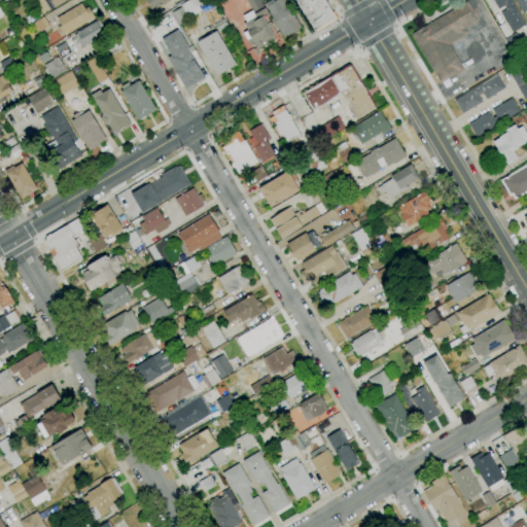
[(42,14),(35,1),(36,0),(67,0),(55,7),(42,14)]
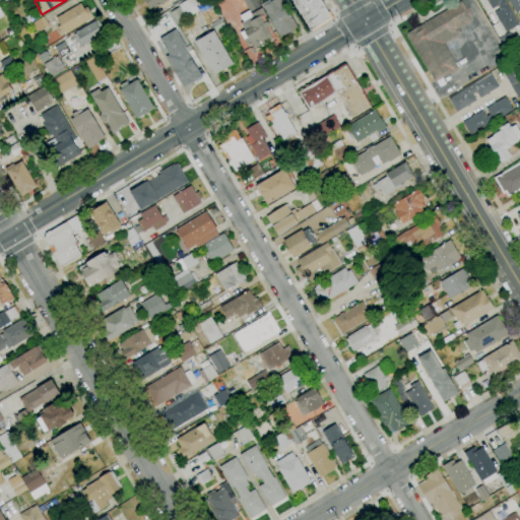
[(148,9),(142,0),(167,0),(153,8),(152,7),(148,9)]
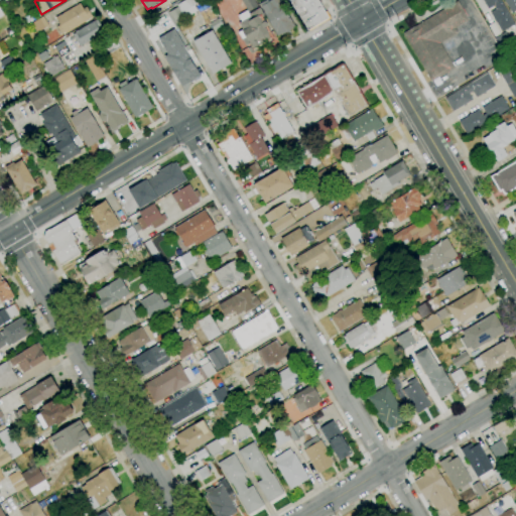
[(252,49),(249,44),(247,45),(240,32),(242,31),(238,23),(249,17),(248,14),(249,14),(240,0),(253,0),(258,8),(259,8),(263,16),(262,17),(267,26),(263,27),(270,39),(252,49)]
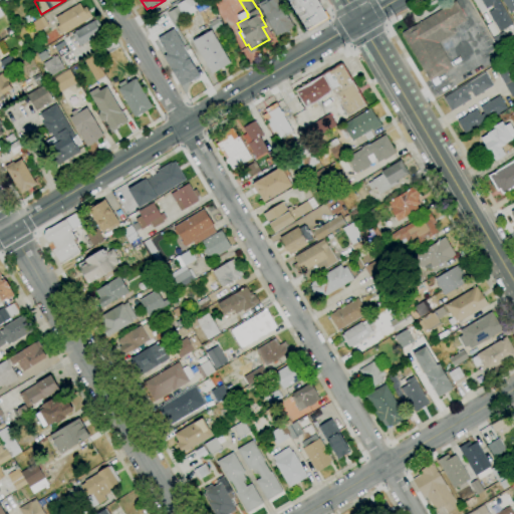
[(276,36),(261,12),(262,12),(259,7),(260,6),(258,4),(265,0),(266,1),(267,0),(277,0),(281,6),(293,26),(288,29),(288,30),(280,35),(279,34),(276,36)]
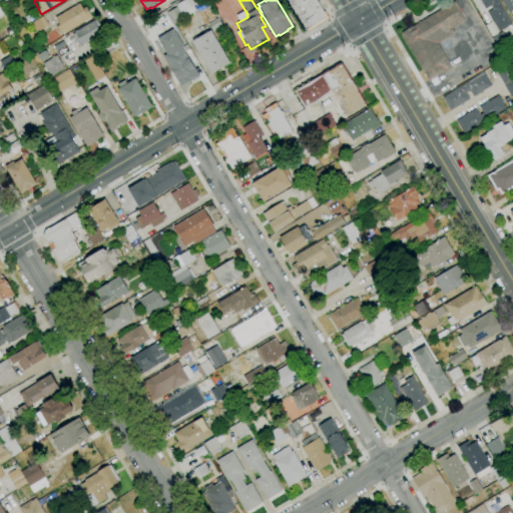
[(305,33),(286,0),(317,0),(319,2),(318,2),(323,12),(325,11),(329,18),(305,33)]
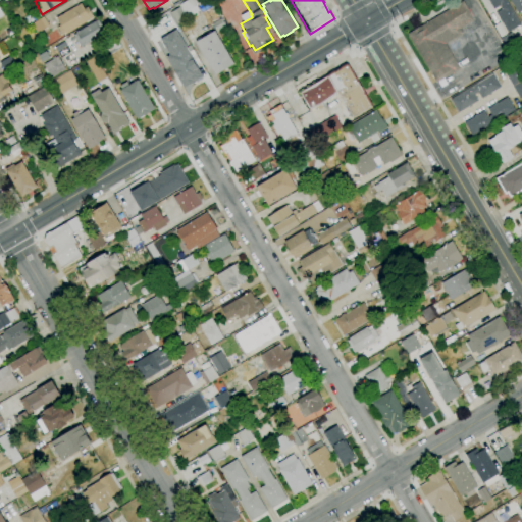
[(508,33),(496,12),(502,8),(500,5),(493,9),(487,0),(506,0),(521,24),(508,33)]
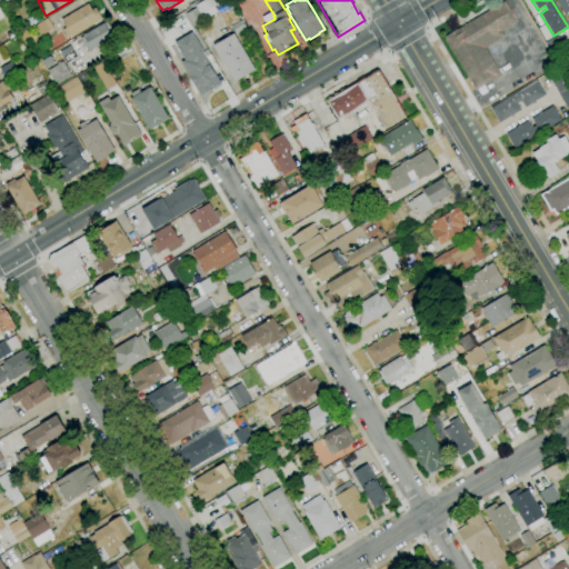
[(568,11),(563,15),(555,0),(568,0),(568,11)]
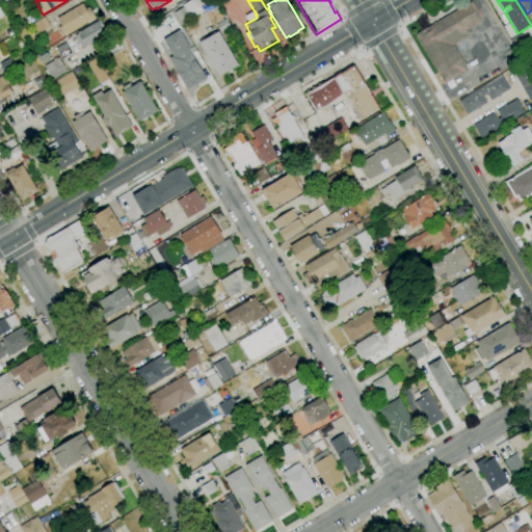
[(444,84),(415,34),(472,1),(483,21),(469,29),(472,33),(453,45),(469,70),(444,84)]
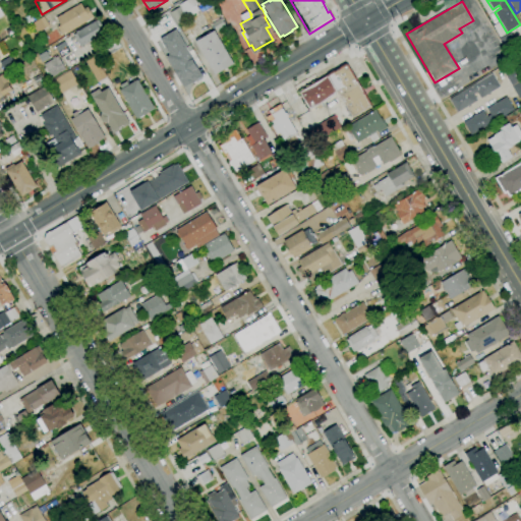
[(61,35),(57,26),(60,24),(56,17),(80,3),(83,8),(88,7),(94,17),(65,34),(65,33),(61,35)]
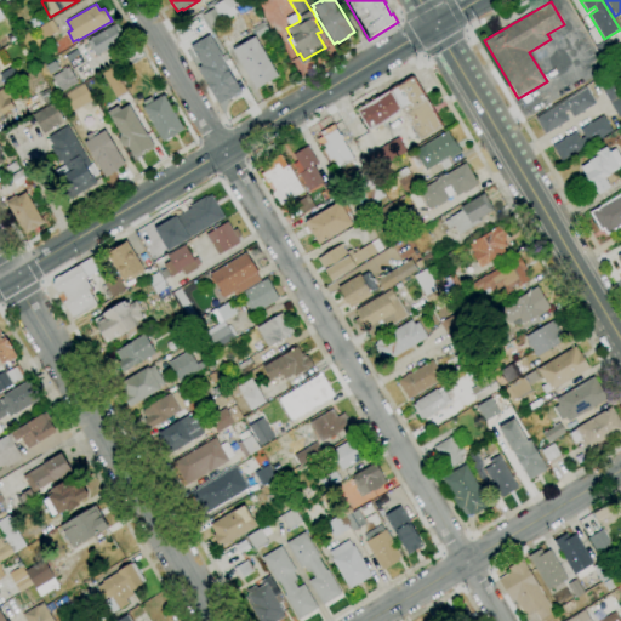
[(33,29),(29,23),(41,16),(45,22),(33,29)]
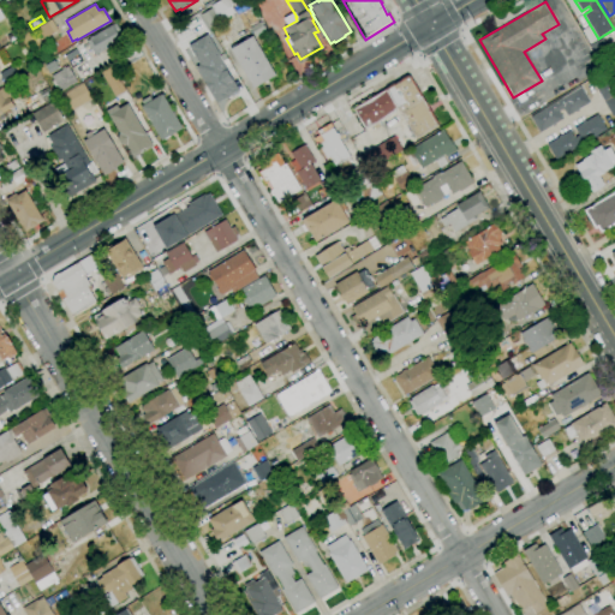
[(43,40),(36,28),(51,19),(58,31),(43,40)]
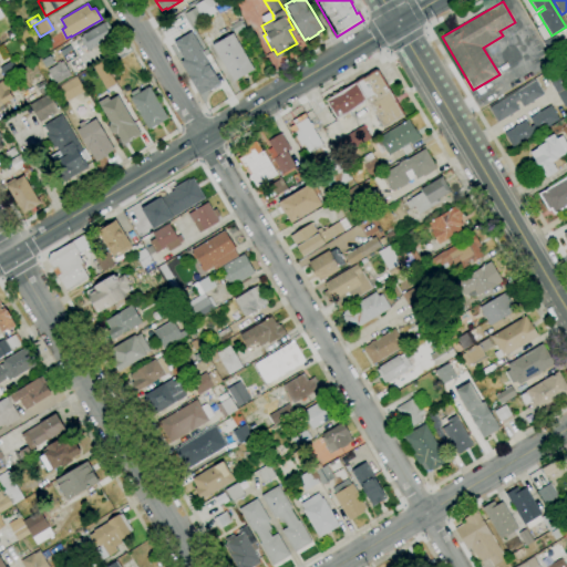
[(235,33),(230,26),(239,20),(241,22),(240,23),(244,29),(235,33)]
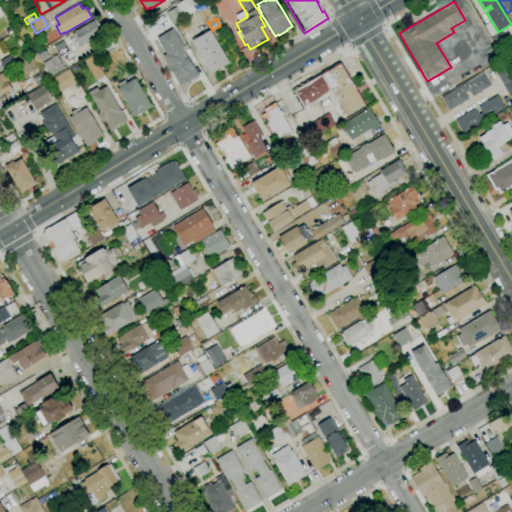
[(79,45),(72,34),(75,33),(75,32),(93,20),(94,21),(96,19),(101,27),(98,29),(101,33),(82,45),(81,44),(79,45)]
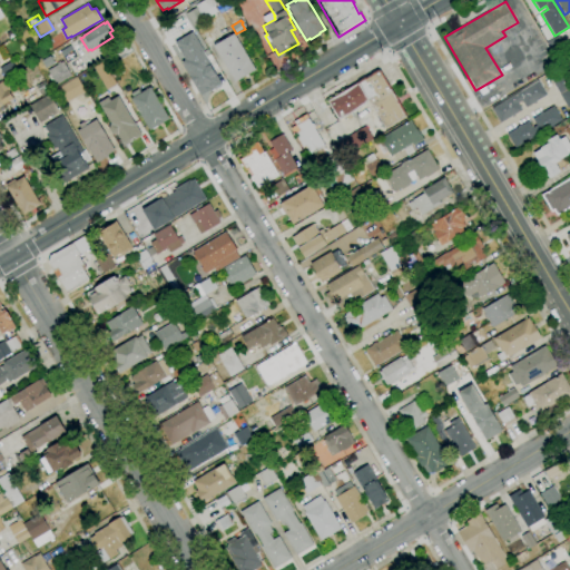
[(203,52),(216,76),(216,75),(222,84),(209,91),(209,89),(200,95),(182,62),(185,60),(175,42),(192,32),(204,51),(203,52)]
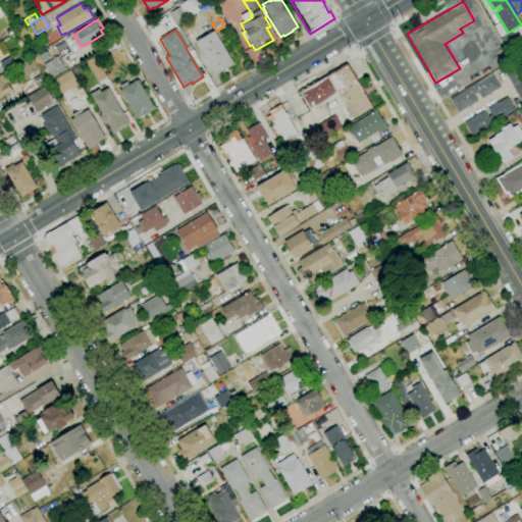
[(215,74),(195,42),(213,31),(214,33),(232,63),(215,74)]
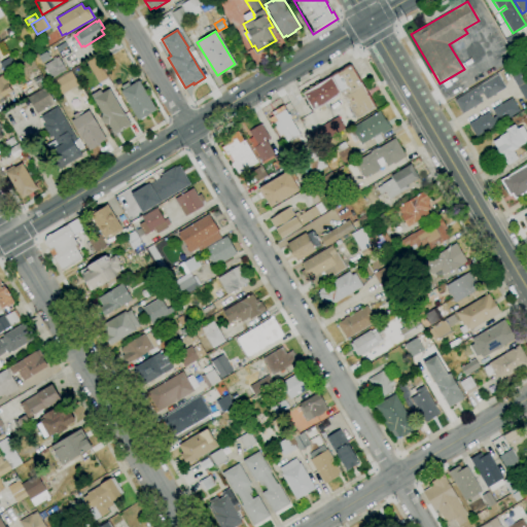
[(513,53),(504,40),(515,33),(523,46),(513,53)]
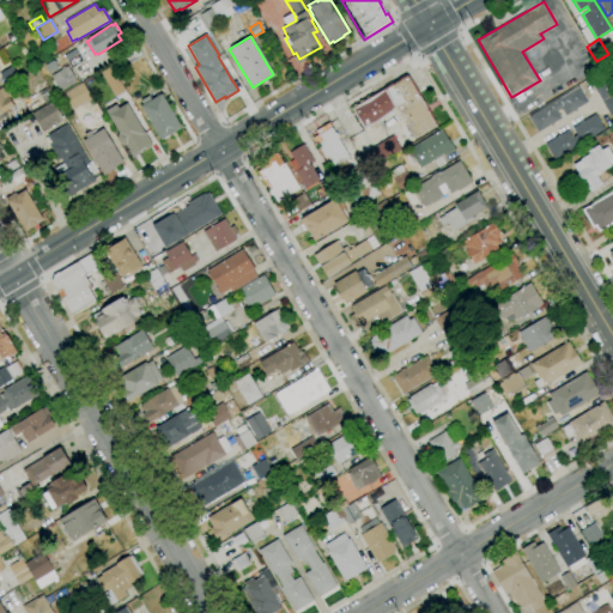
[(129,64),(125,55),(138,48),(143,56),(129,64)]
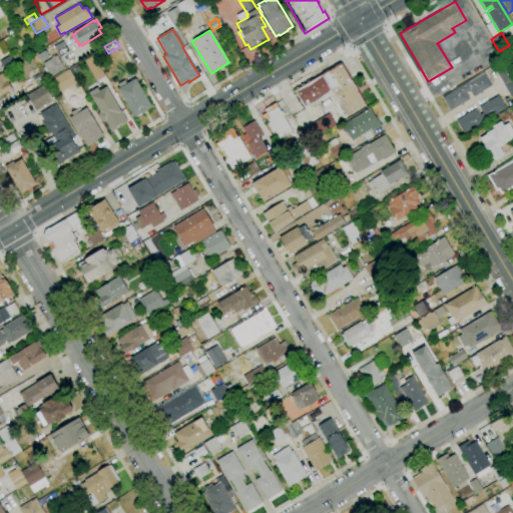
[(60,56),(54,47),(62,41),(68,51),(60,56)]
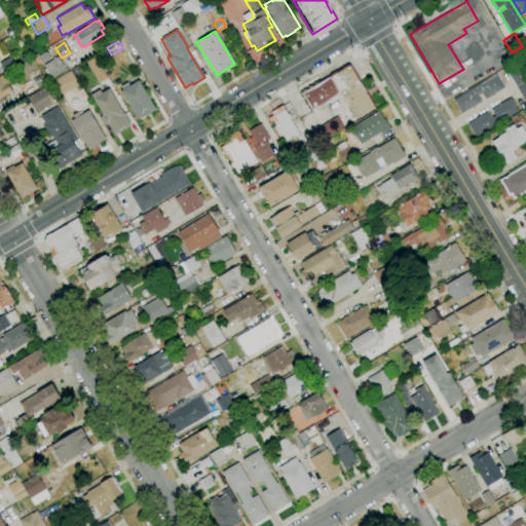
[(42,63),(38,55),(46,51),(50,59),(42,63)]
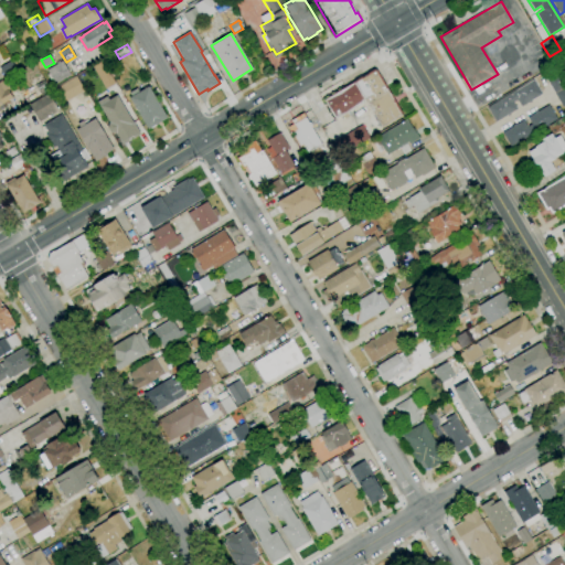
[(6,80),(0,68),(0,66),(11,61),(18,72),(9,77),(6,80)]
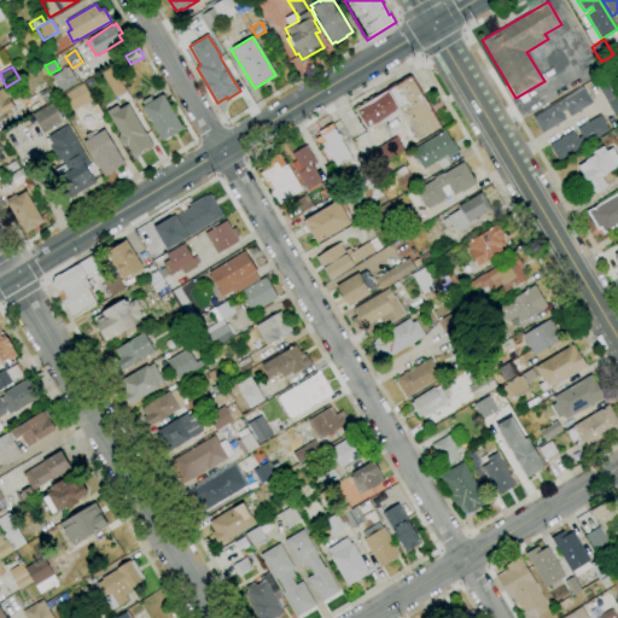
[(60,92),(58,87),(56,88),(52,82),(53,81),(51,76),(52,75),(53,75),(63,69),(62,68),(64,66),(65,68),(68,66),(77,82),(60,92)]
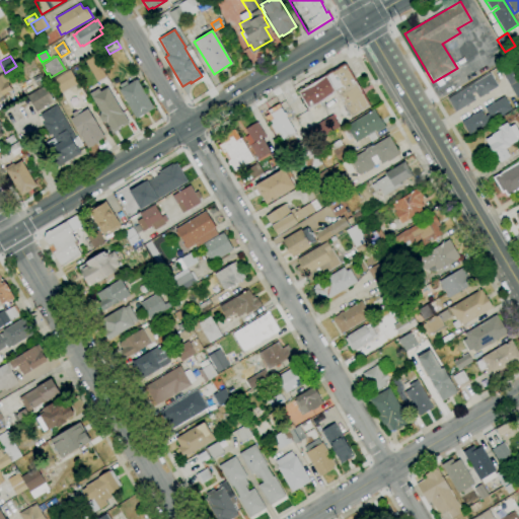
[(325,76),(344,65),(368,105),(350,117),(336,93),(325,76)]
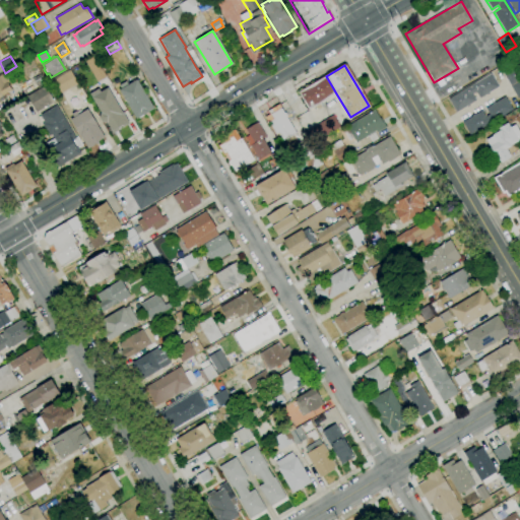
[(519,75),(519,94),(516,98),(504,75),(516,68),(519,75)]
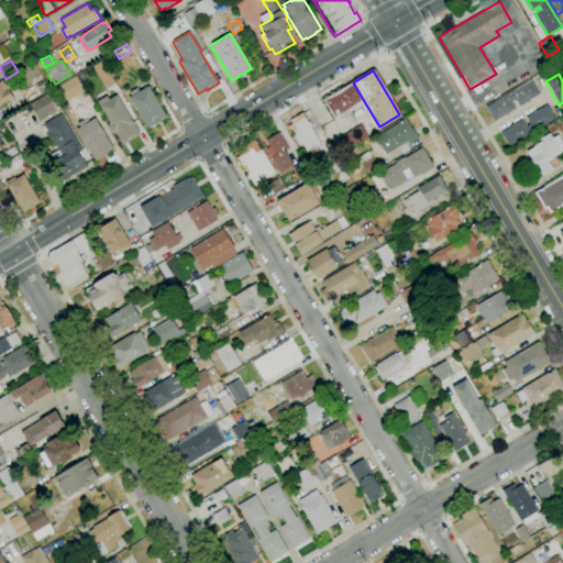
[(67,100),(58,87),(76,76),(85,90),(67,100)]
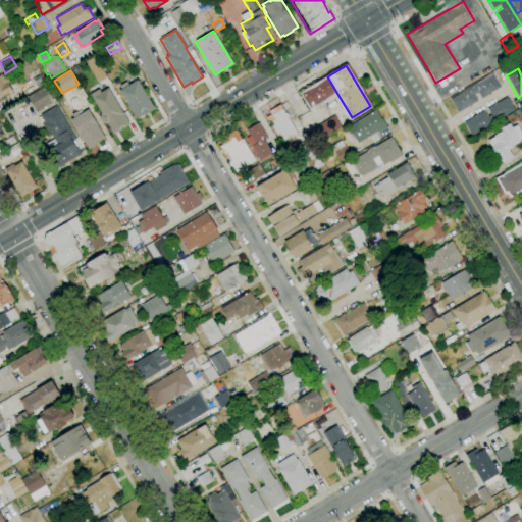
[(8,71),(13,81),(10,83),(11,84),(9,85),(12,91),(1,97),(3,100),(0,102),(0,75),(5,73),(8,71)]
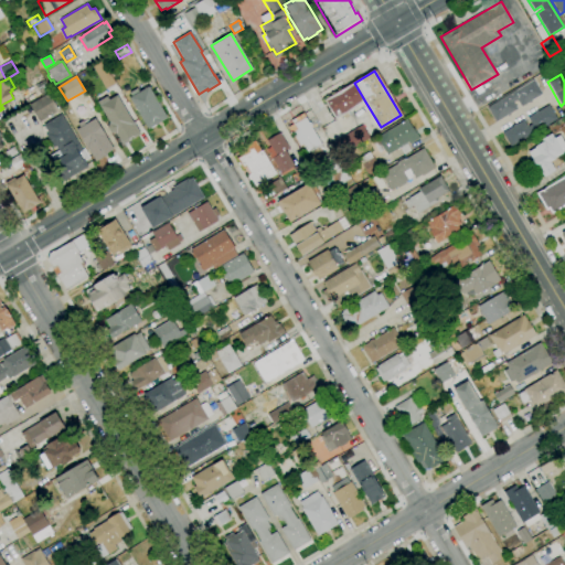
[(41,95),(35,86),(44,80),(51,89),(41,95)]
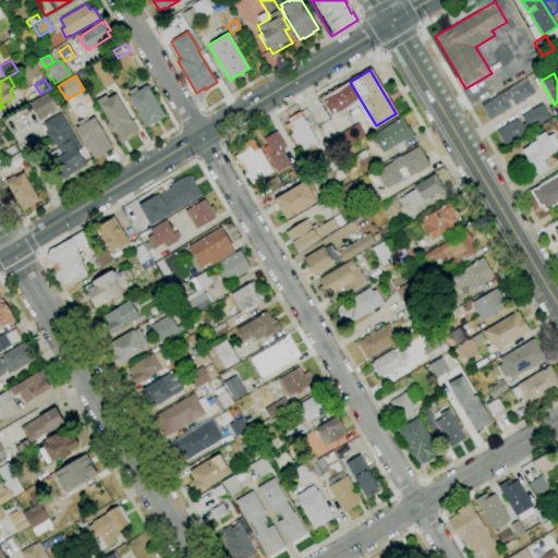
[(489,121),(481,107),(525,79),(535,93),(514,106),(510,99),(507,101),(510,108),(489,121)]
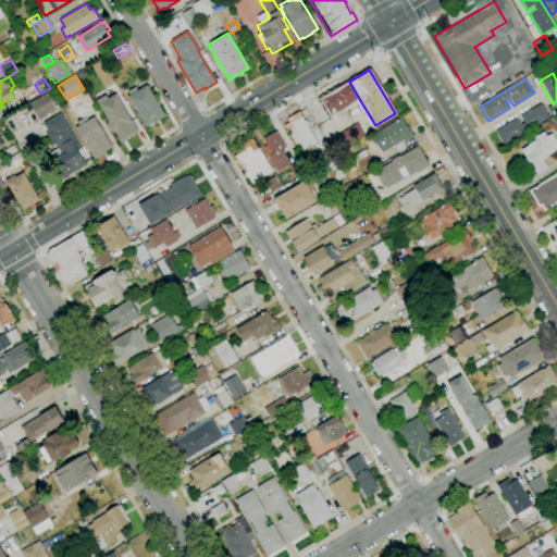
[(360,100),(331,118),(320,99),(349,82),(360,100)]
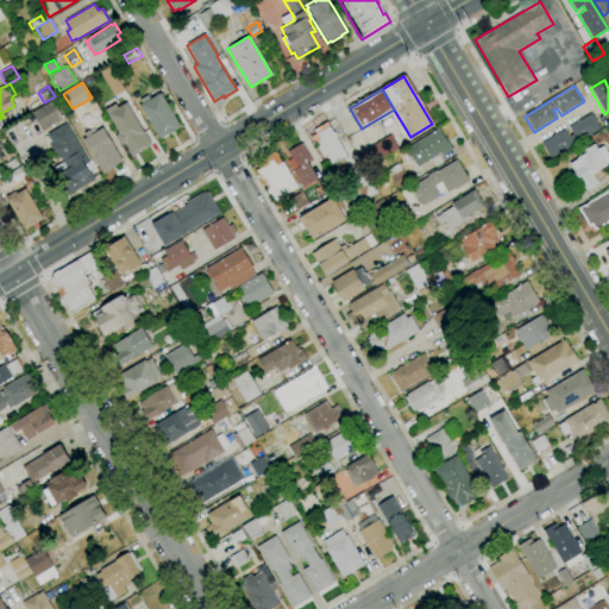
[(159,139),(139,105),(142,104),(139,100),(149,95),(151,99),(159,93),(170,110),(171,110),(177,120),(176,120),(180,127),(174,131),(174,132),(168,136),(168,135),(159,139)]
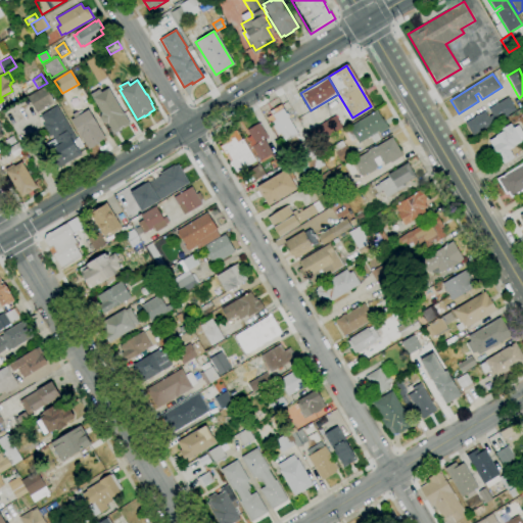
[(37,112),(27,97),(45,86),(54,102),(37,112)]
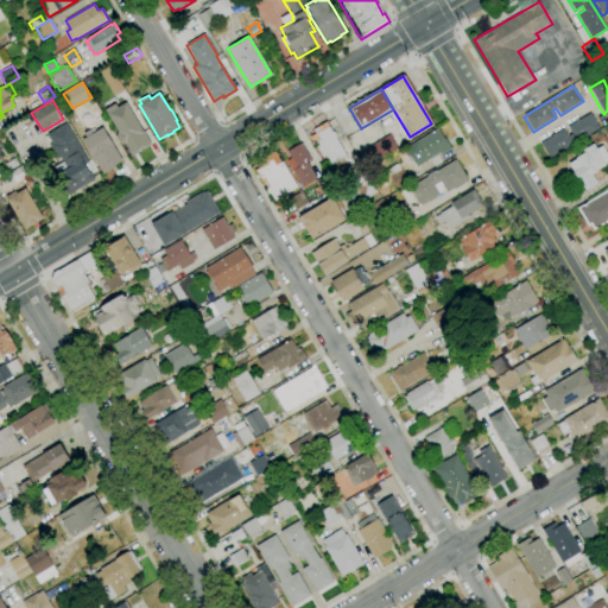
[(132,156),(125,144),(124,144),(119,143),(116,138),(118,132),(119,132),(105,109),(115,103),(118,108),(126,103),(151,145),(132,156)]
